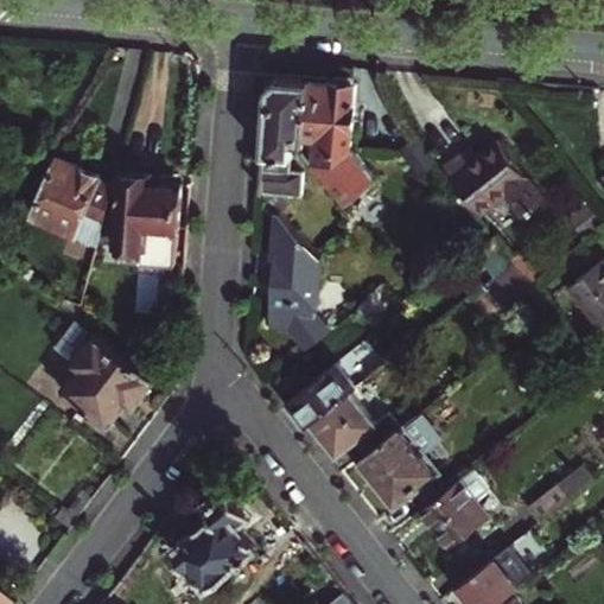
[(330,86),(307,84),(303,144),(302,158),(319,179),(326,175),(348,199),(372,180),(349,152),(355,86),(353,86),(349,81),(339,80),(335,84),(330,83),(330,86)]
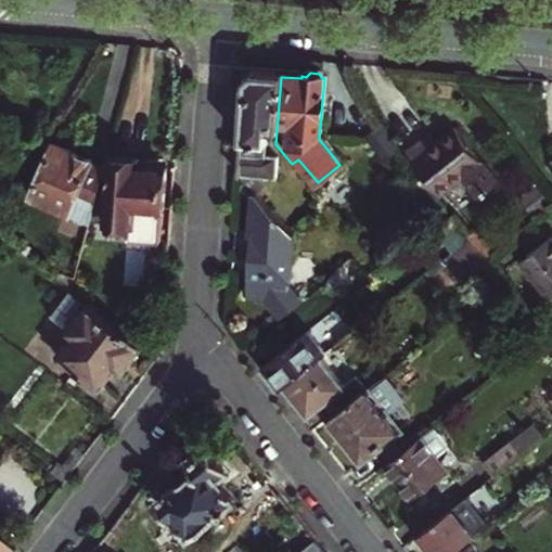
[(243,80),(236,178),(252,196),(259,190),(253,181),(253,180),(272,182),(274,161),(262,159),(265,130),(277,131),(281,77),(252,74),(243,80)]
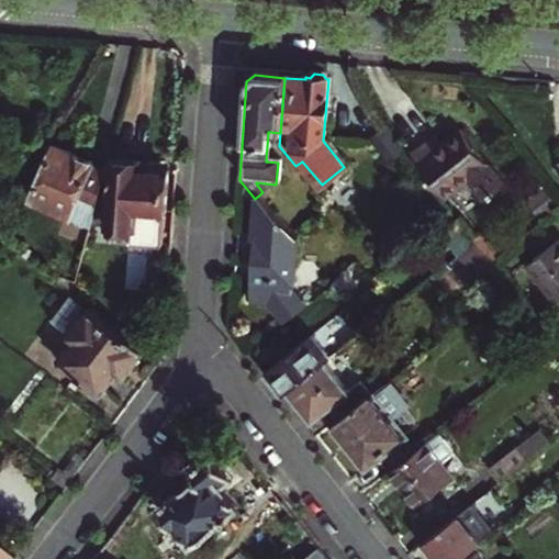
[(432,136),(407,155),(442,198),(465,179),(480,200),(500,185),(457,130),(438,145),(432,136)]
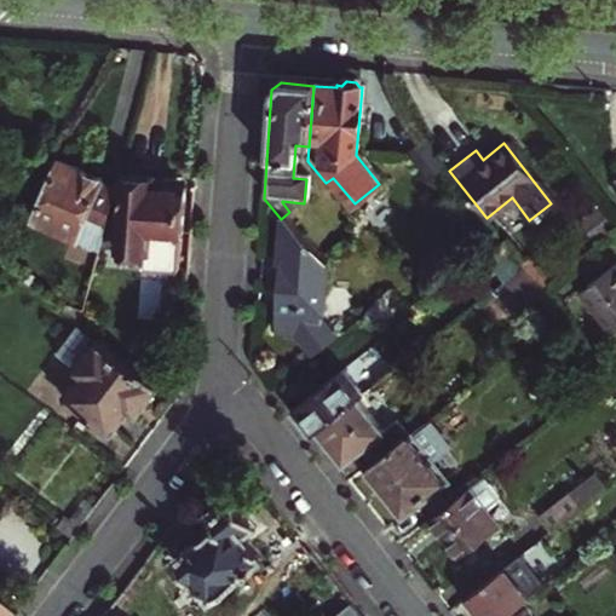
[(101,243),(114,191),(58,166),(34,224),(98,252),(101,243)]
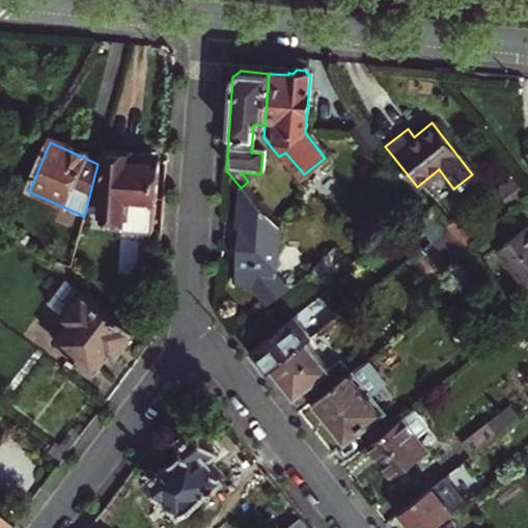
[(98,164),(86,209),(102,210),(101,220),(123,221),(122,231),(151,233),(158,163),(153,163),(154,156),(101,153),(98,164)]
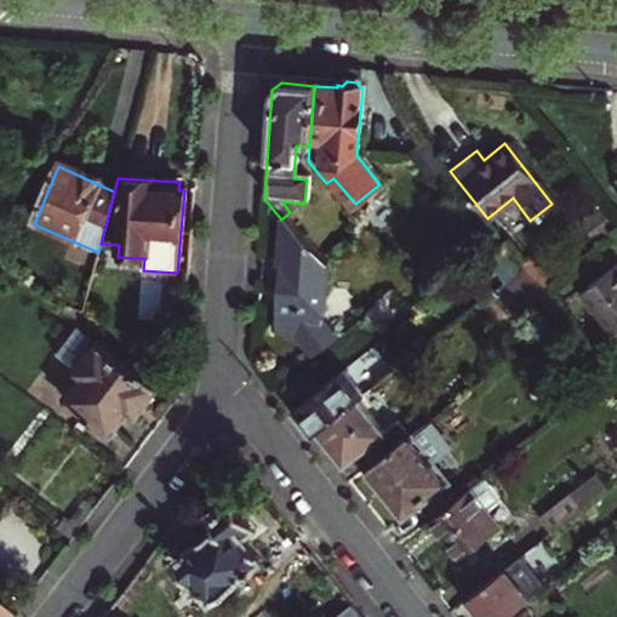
[(323,321),(326,268),(281,220),(274,335),(296,335),(313,356),(336,338),(323,321)]
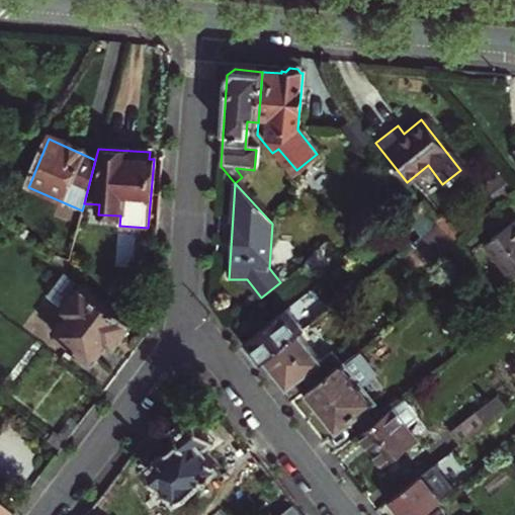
[(411,224),(422,238),(429,233),(435,228),(424,213),(411,224)]
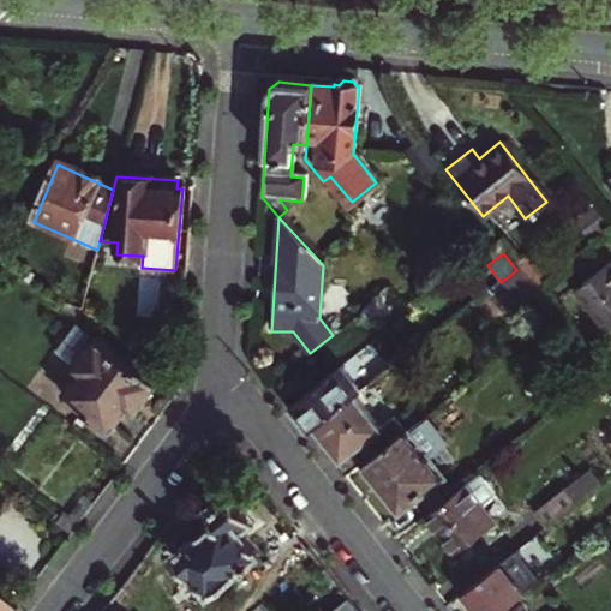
[(610,318),(610,262),(610,261),(571,289),(600,327),(610,318)]
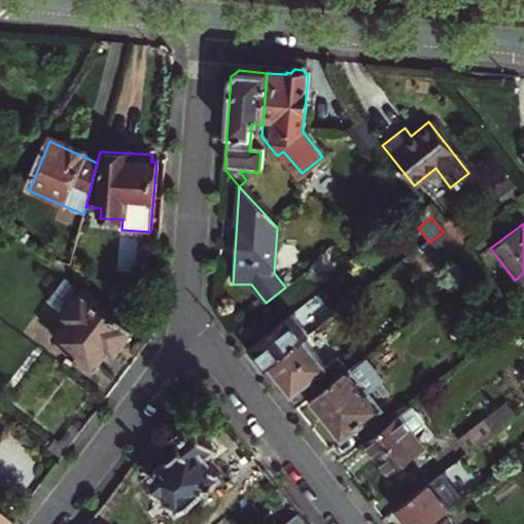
[(443,232),(437,237),(442,244),(452,237),(446,229),(443,232)]
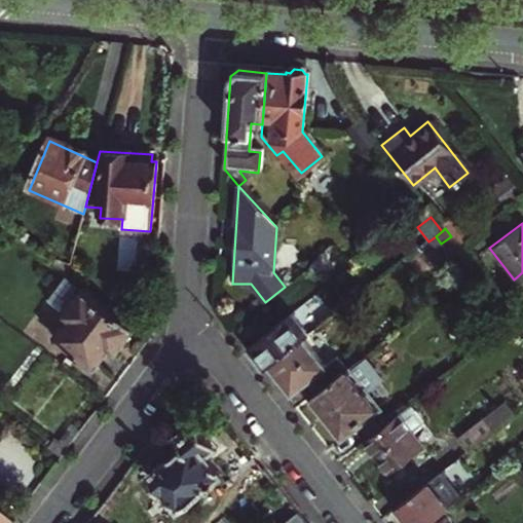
[(114,353),(133,328),(82,290),(63,315),(70,320),(54,340),(68,350),(67,352),(77,361),(79,359),(92,369),(108,348),(114,353)]
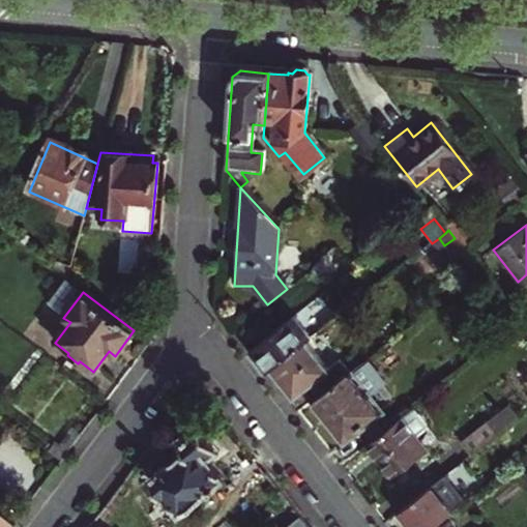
[(295,317),(250,353),(265,374),(273,368),(305,343),(312,338),(295,317)]
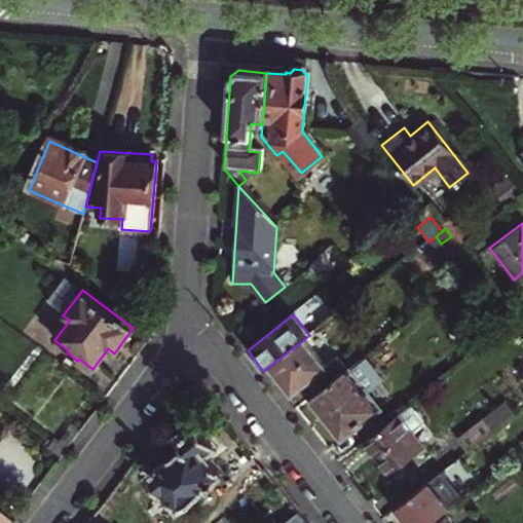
[(326,368),(303,340),(271,365),(293,394),(303,386),(312,398),(347,371),(338,359),(326,368)]
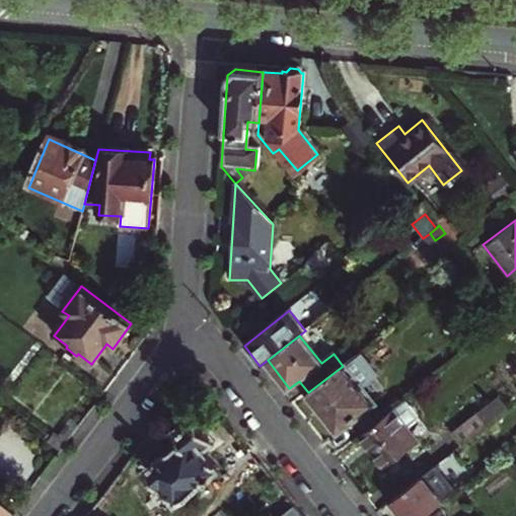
[(361,436),(383,419),(343,366),(308,392),(338,430),(349,422),(361,436)]
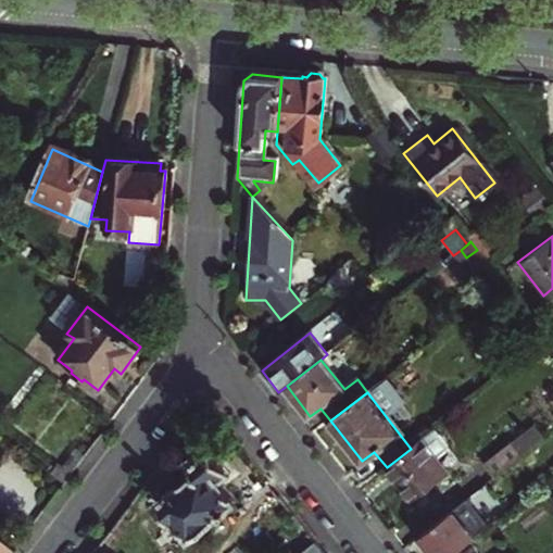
[(411,449),(387,467),(413,500),(448,473),(438,460),(451,450),(436,429),(411,449)]
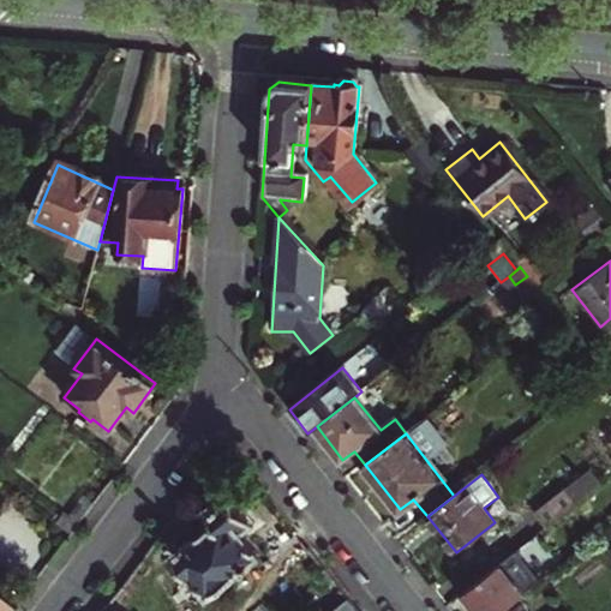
[(534,515),(545,529),(575,507),(564,492),(534,515)]
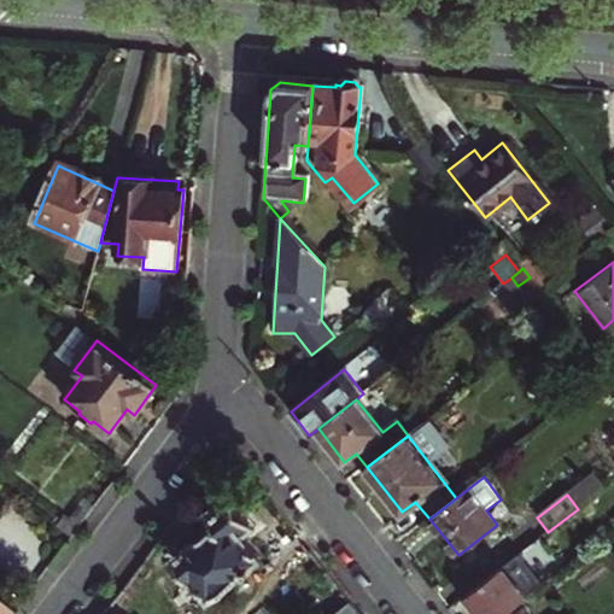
[(255,565),(252,562),(258,557),(244,537),(253,528),(232,498),(209,516),(215,524),(162,566),(163,568),(155,574),(168,592),(174,588),(177,591),(177,598),(183,607),(192,608),(193,609),(210,596),(211,598),(222,590),(224,594),(232,589),(229,585),(238,578),(235,576),(244,569),(245,572),(255,565)]
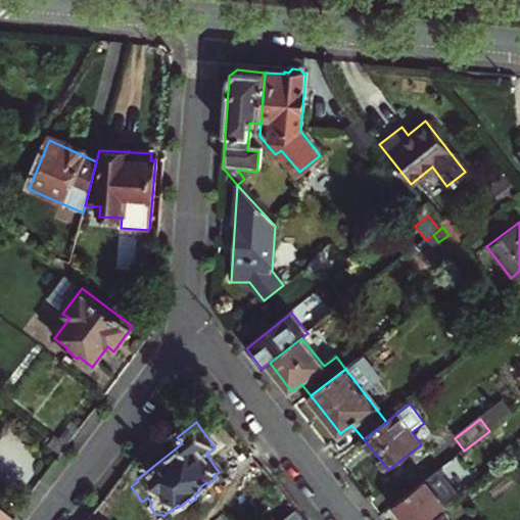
[(0,502),(13,485),(0,474),(0,502)]
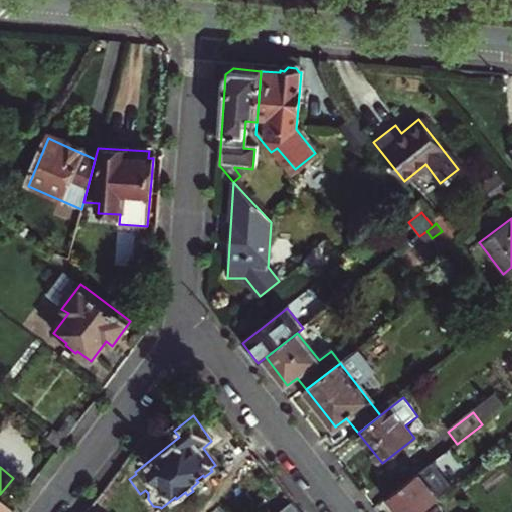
[(386,499),(396,511),(418,511),(438,498),(418,474),(386,499)]
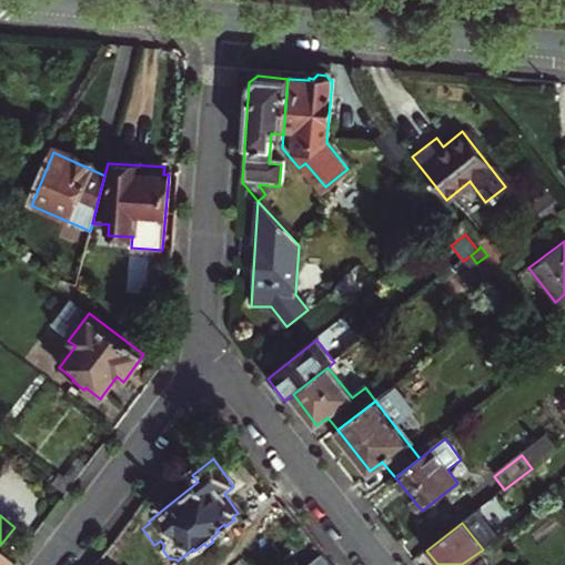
[(288,562),(290,564),(309,564),(321,555),(311,543),(288,562)]
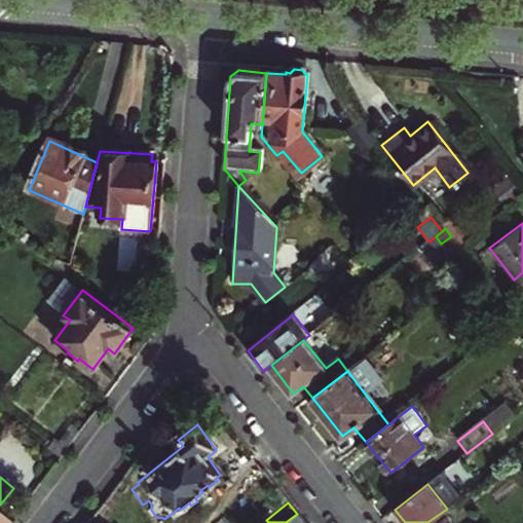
[(11,522),(12,521),(0,511),(0,522),(11,522)]
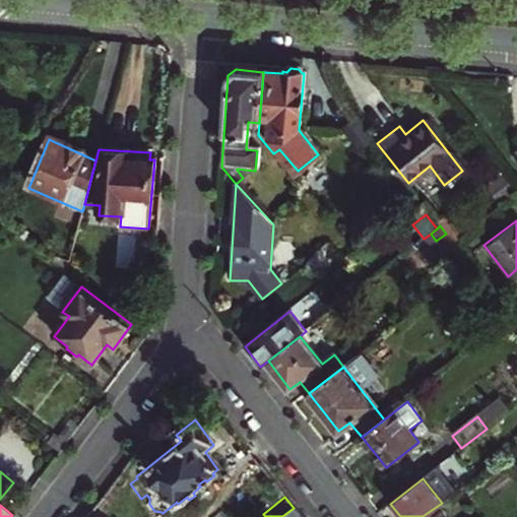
[(301,516),(294,508),(282,516),(301,516)]
